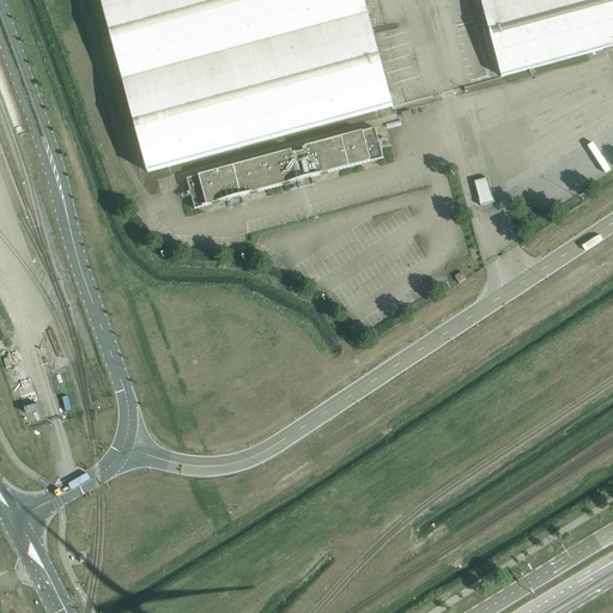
[(101,0),(147,173),(393,107),(364,0),(101,0)]
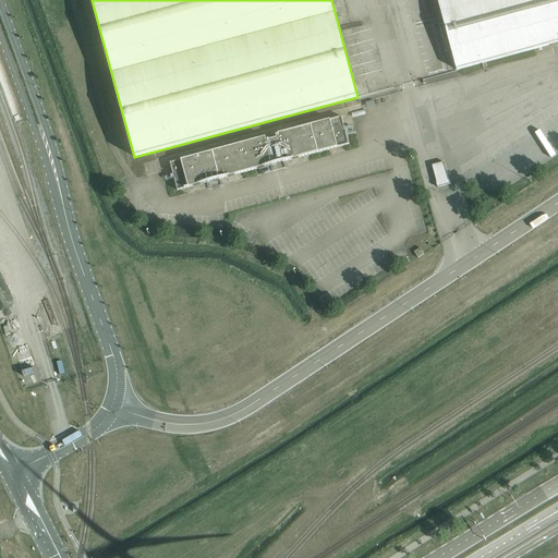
[(557,0),(437,0),(457,70),(557,43),(557,0)]
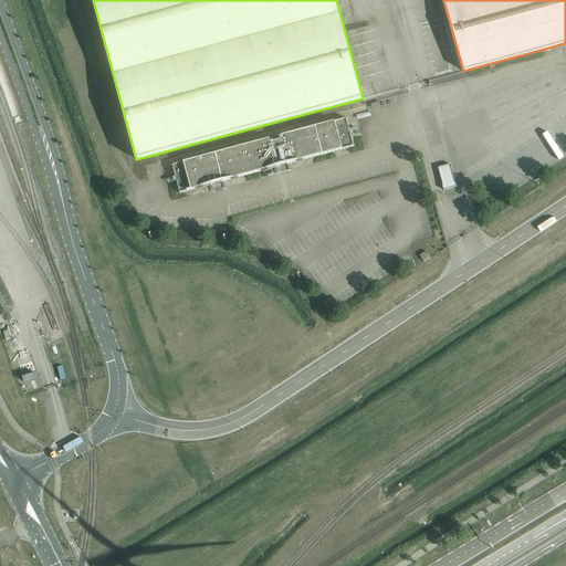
[(354,146),(346,118),(280,136),(281,140),(270,143),(269,138),(171,165),(179,194),(354,146)]
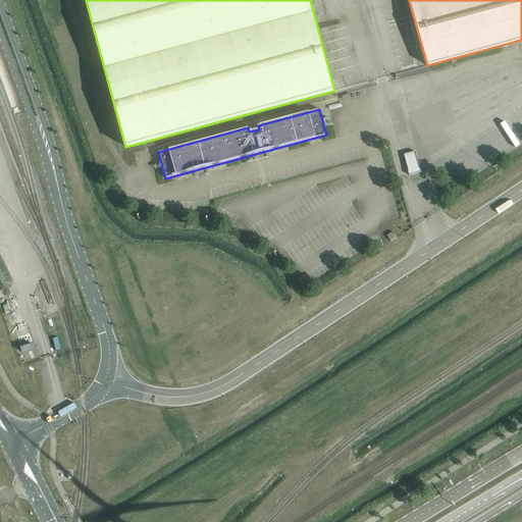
[(420,169),(417,159),(415,152),(404,155),(409,172),(408,172),(409,175),(421,172),(420,169)]
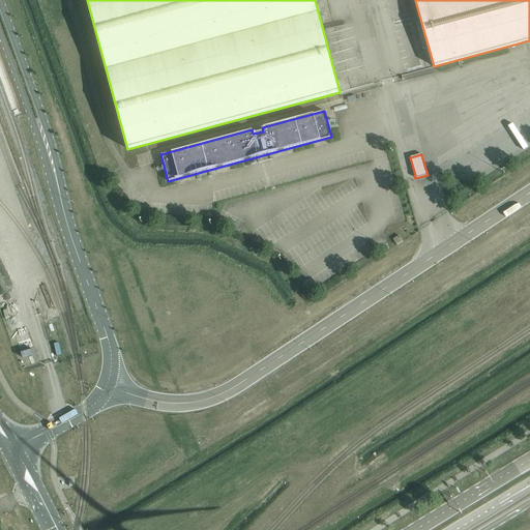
[(396,245),(403,241),(399,236),(393,239),(396,245)]
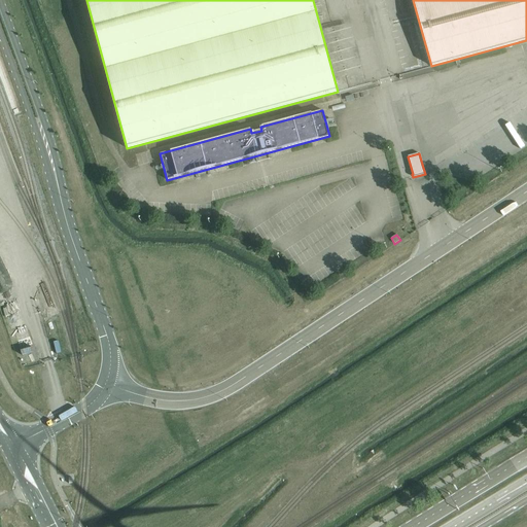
All buildings are outlined.
